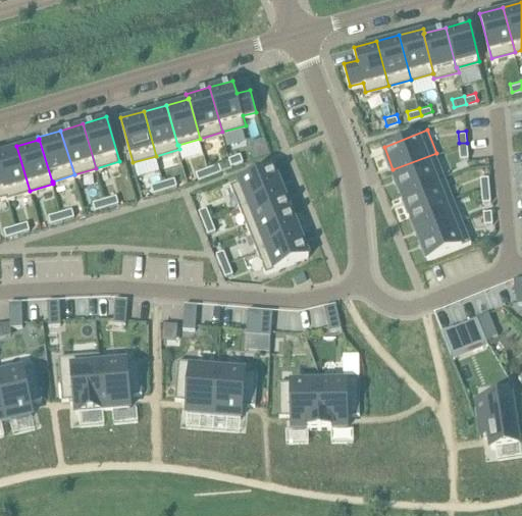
[(468,155),(467,143),(459,143),(461,155),(468,155)]
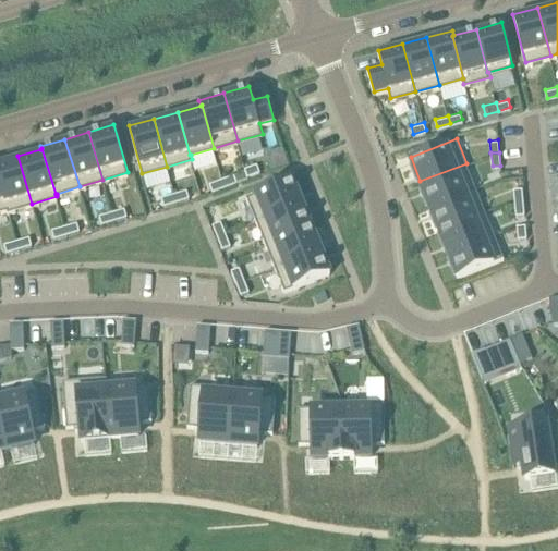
[(0,182),(8,208),(7,208),(8,210),(32,204),(17,156),(0,160),(0,182)]
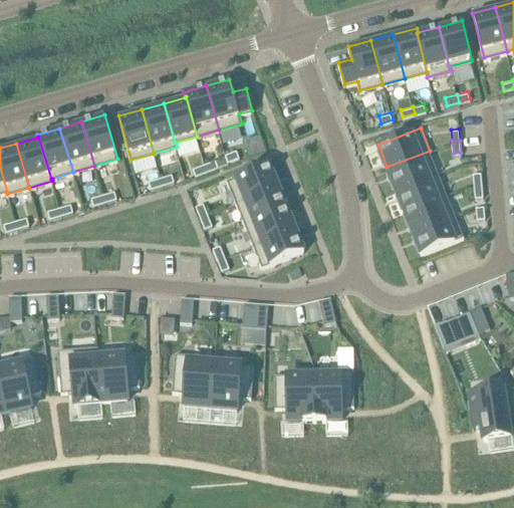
[(239,157),(236,149),(225,153),(228,161),(239,157)]
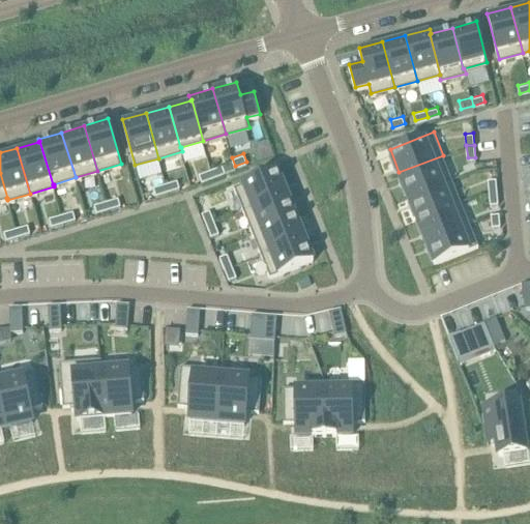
[(399,172),(408,195),(451,177),(443,155),(399,172)]
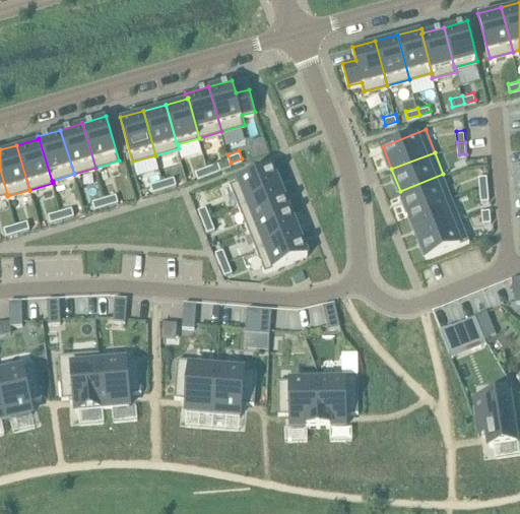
[(209,173),(220,168),(218,161),(207,165),(209,173)]
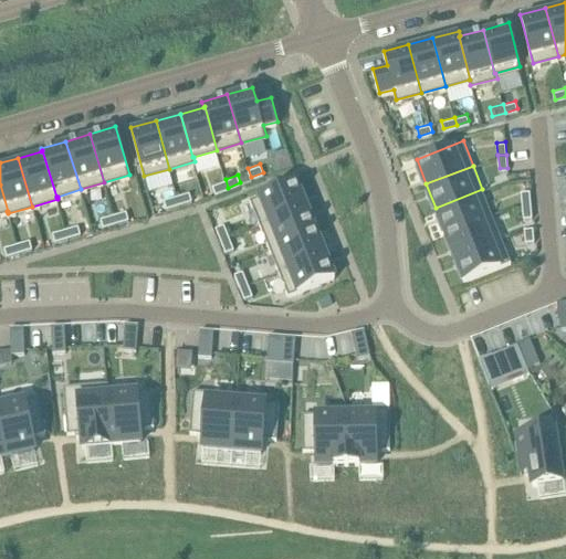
[(212,183),(216,192),(228,188),(226,179),(212,183)]
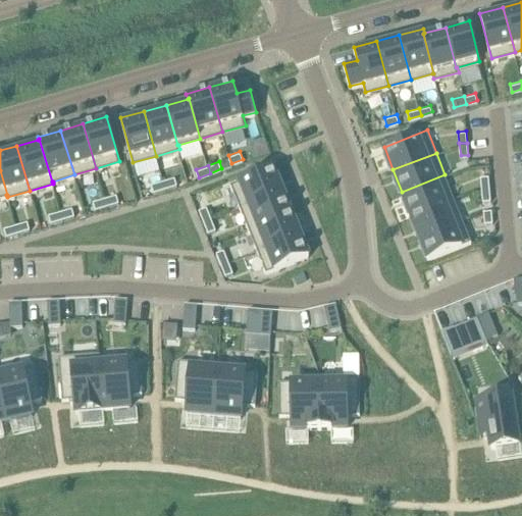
[(239,205),(282,188),(273,165),(230,183),(239,205)]
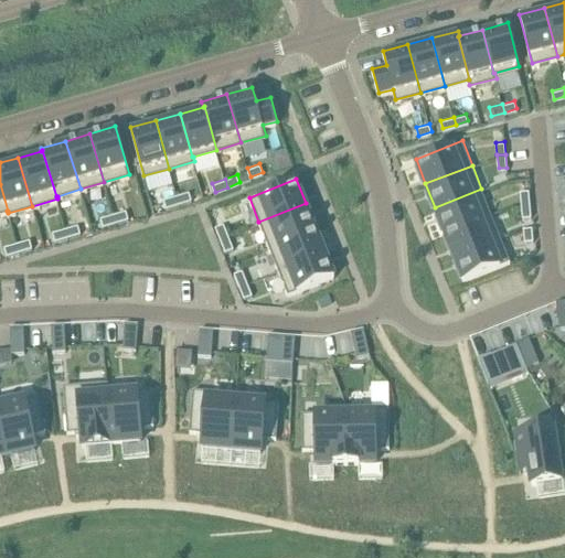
[(435,207),(444,231),(491,212),(481,189),(435,207)]
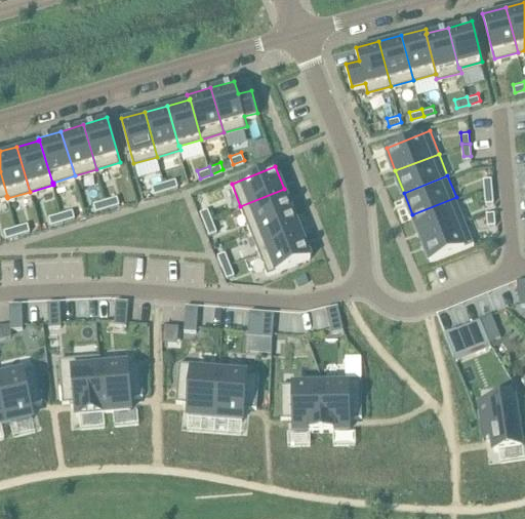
[(484,188),(492,188),(491,175),(483,175),(484,188)]
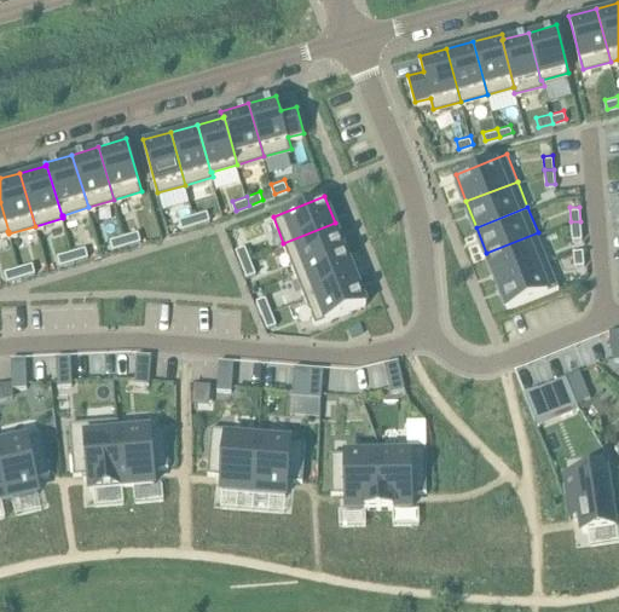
[(194,213),(196,221),(209,218),(207,208),(194,213)]
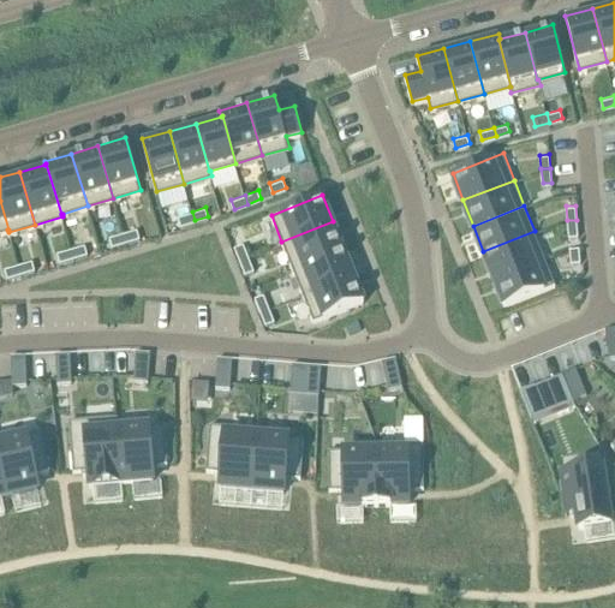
[(195,220),(192,212),(179,215),(181,224),(195,220)]
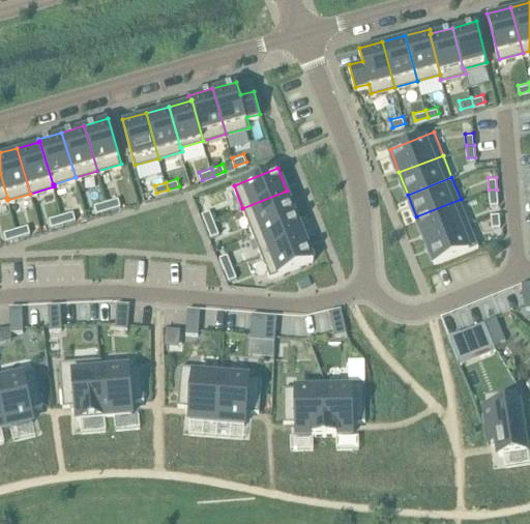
[(497,190),(489,190),(490,202),(498,201),(497,190)]
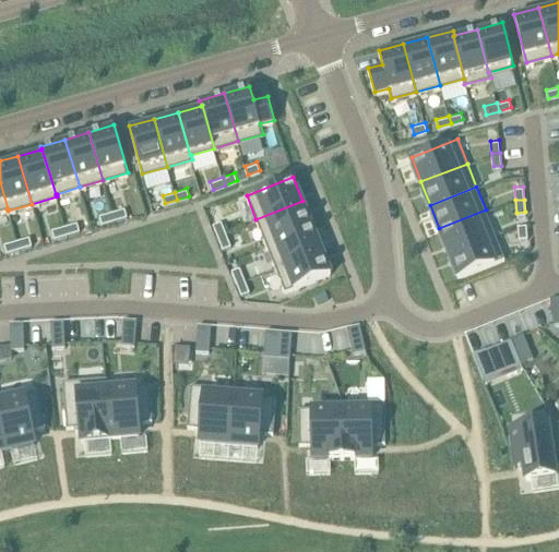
[(302,201),(256,219),(265,242),(311,224),(302,201)]
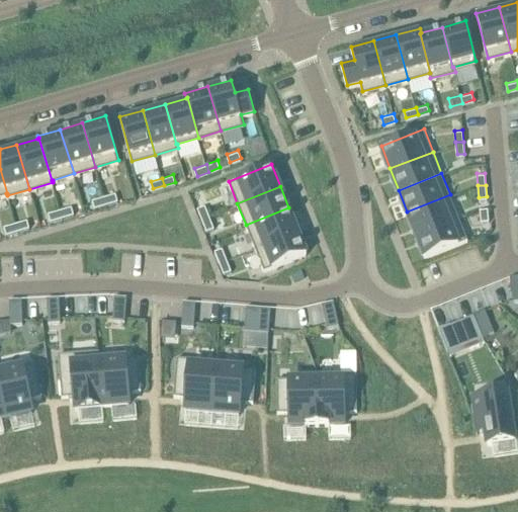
[(103,194),(106,202),(117,198),(115,191),(103,194)]
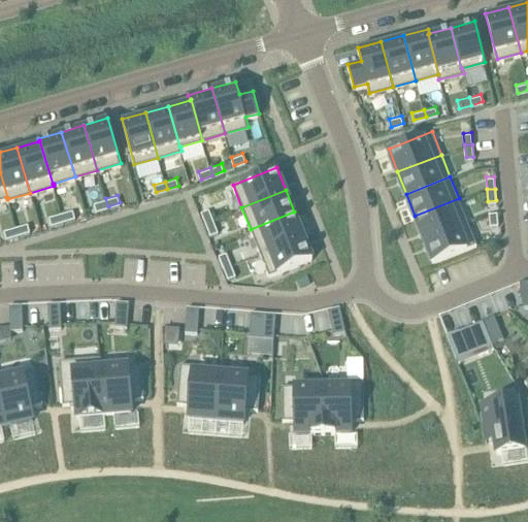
[(96,209),(108,206),(105,198),(94,202),(96,209)]
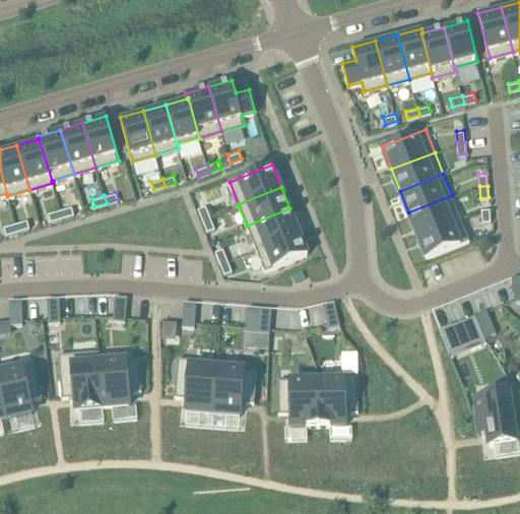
[(417,234),(460,216),(452,195),(408,212),(417,234)]
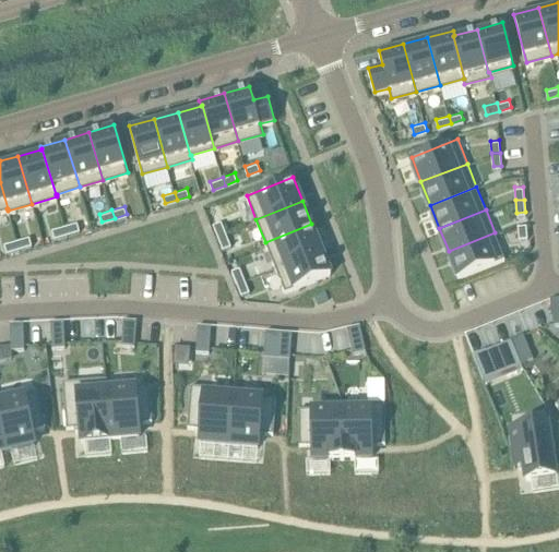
[(221,219),(213,223),(217,235),(226,231),(221,219)]
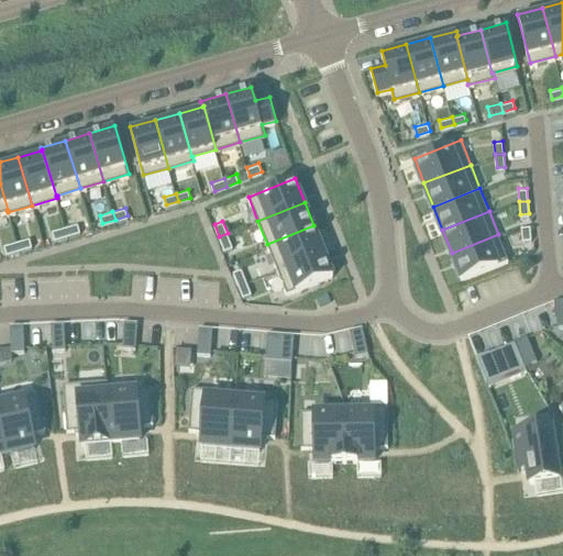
[(65,225),(67,234),(79,230),(77,222),(65,225)]
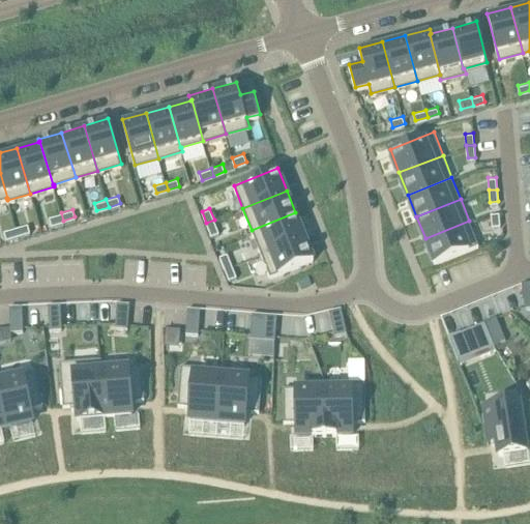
[(499,211),(491,212),(492,225),(500,224),(499,211)]
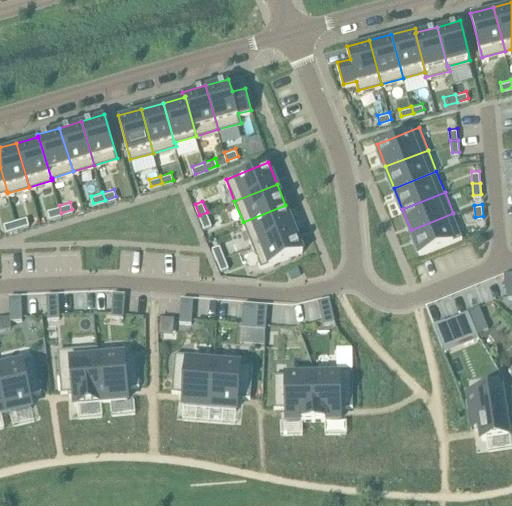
[(48,209),(50,216),(61,213),(59,205),(48,209)]
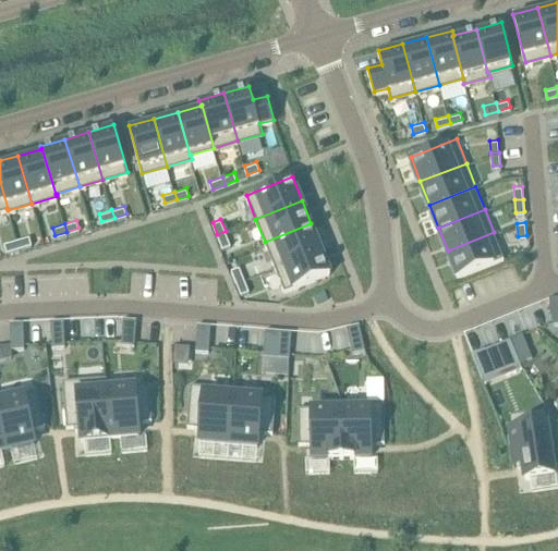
[(275,265),(320,246),(311,223),(265,242),(275,265)]
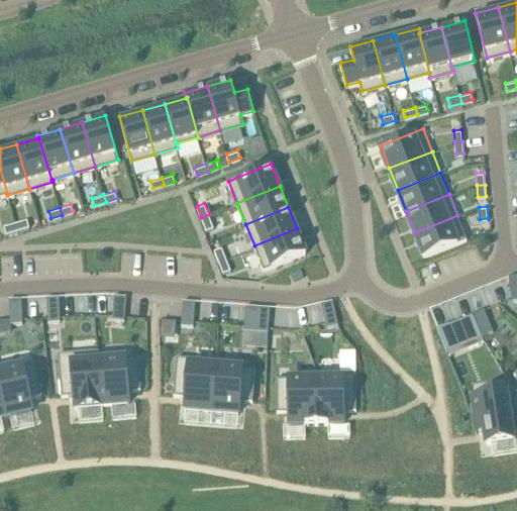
[(209,214),(201,217),(206,228),(213,225),(209,214)]
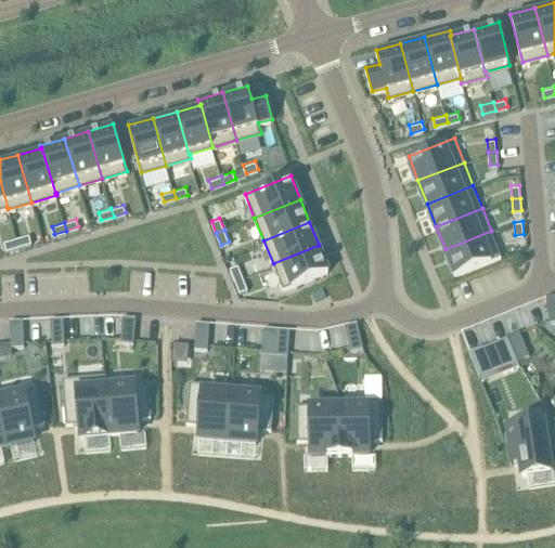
[(501,255),(491,231),(446,249),(455,273),(501,255)]
